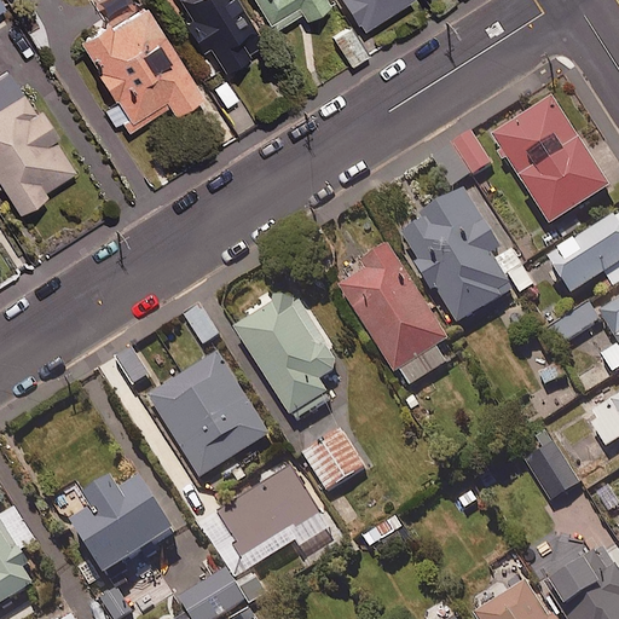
[(171,108),(201,90),(146,0),(144,0),(136,6),(132,0),(99,0),(109,15),(77,33),(116,98),(104,105),(120,132),(168,103),(171,108)]
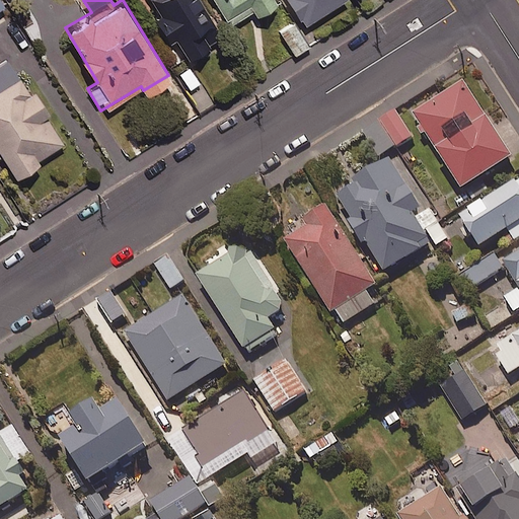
[(224,35),(200,0),(153,0),(162,13),(156,16),(170,36),(174,33),(191,58),(224,35)]
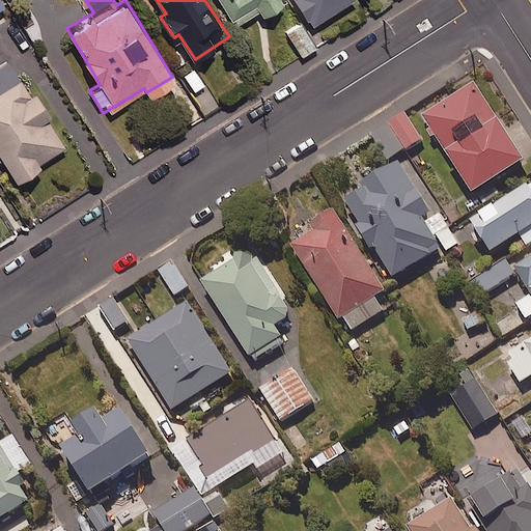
[(260,11),(277,0),(220,0),(234,22),(257,6),(260,11)]
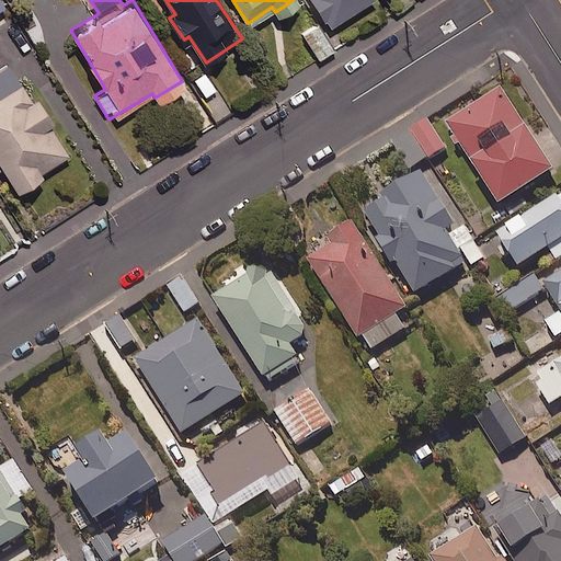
[(313,0),(328,22),(363,0),(313,0)]
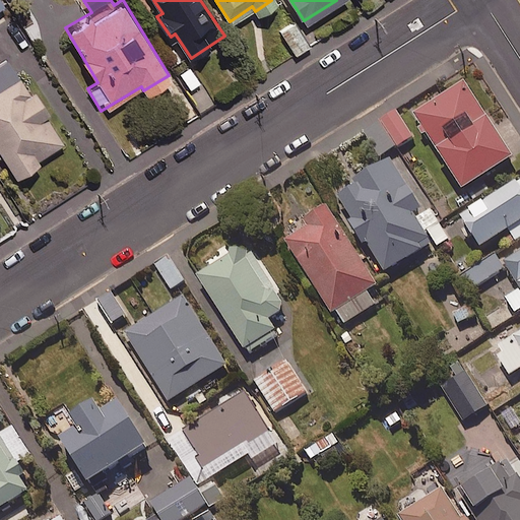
[(291,17),(276,26),(294,53),(308,44),(291,17)]
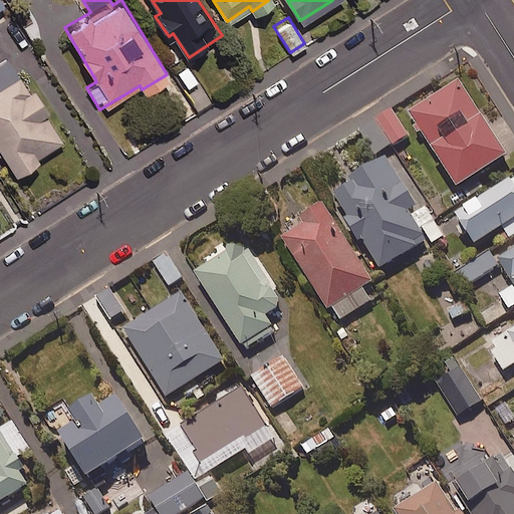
[(27,87),(6,54),(0,57),(0,148),(13,170),(61,139),(42,109),(46,107),(32,84),(27,87)]
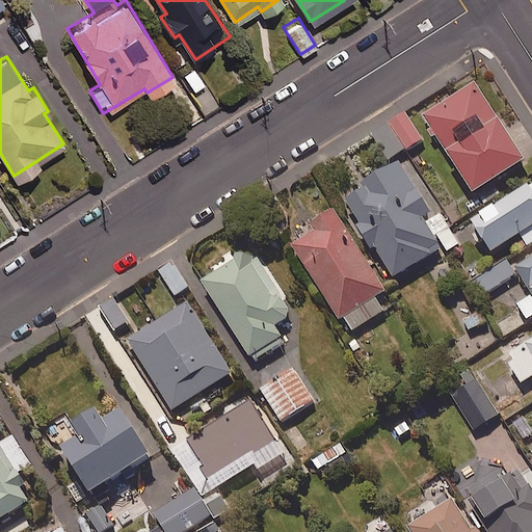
[(525,158),(475,82),(425,114),(475,191),(525,158)]
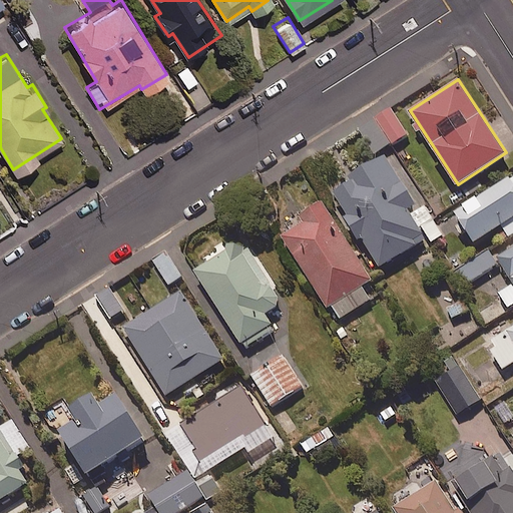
[(407,134),(391,108),(377,117),(393,143),(407,134)]
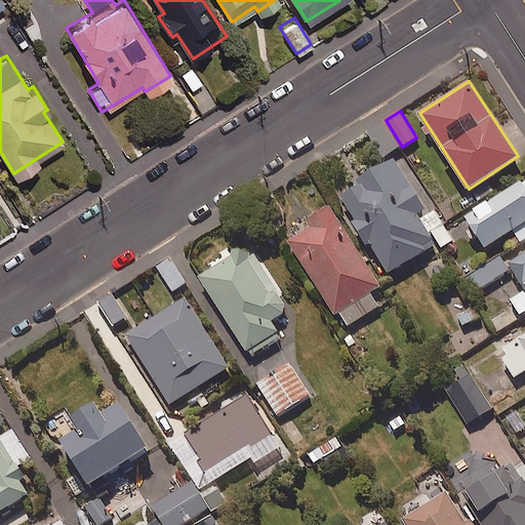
[(340,192),(390,273),(439,242),(443,248),(455,241),(443,220),(438,225),(396,157),(340,192)]
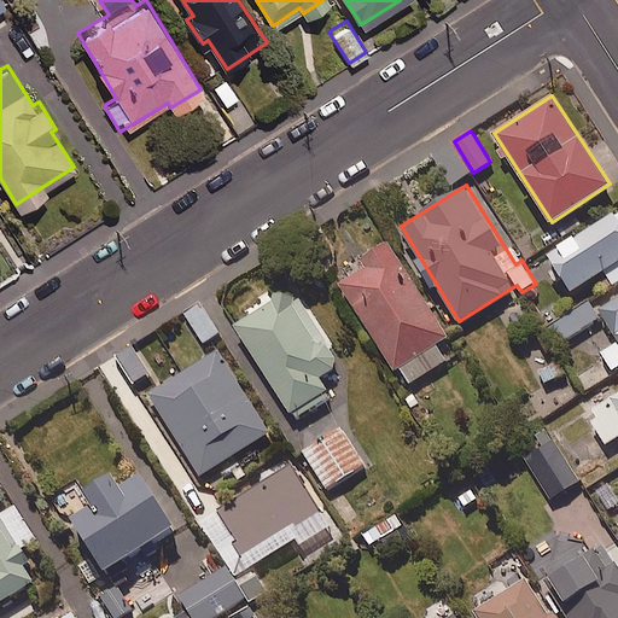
[(617,281),(617,210),(540,258),(563,296),(606,270),(614,284),(617,281)]
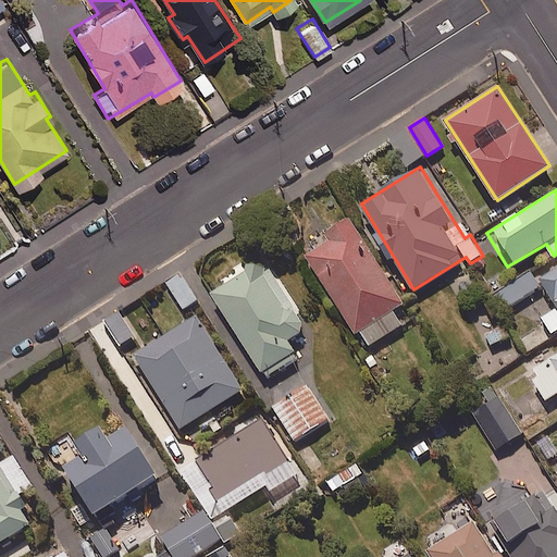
[(405,302),(350,218),(323,235),(329,242),(307,256),(366,348),(404,324),(394,310),(405,302)]
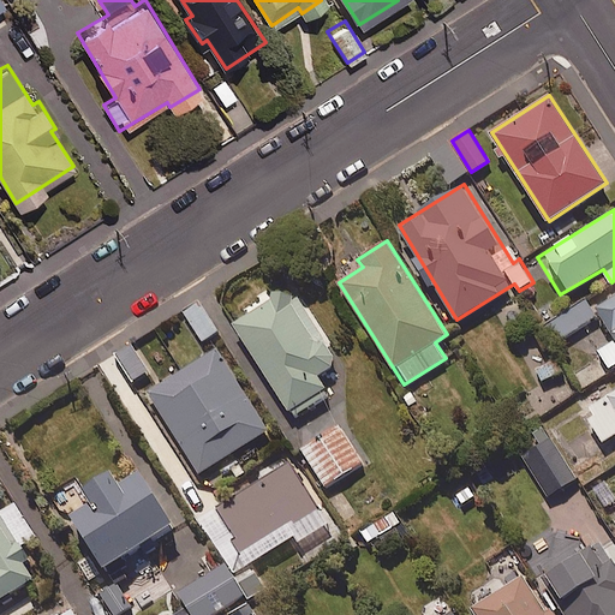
[(340,362),(291,286),(234,323),(296,418),(330,395),(318,375),(340,362)]
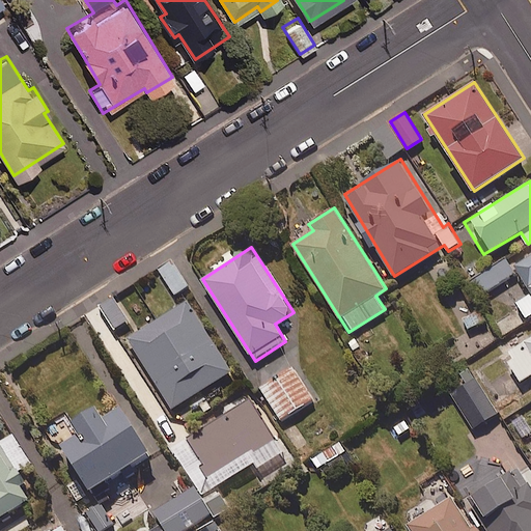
[(530,315),(530,253),(513,263),(530,291),(530,294),(518,303),(527,318),(530,315)]
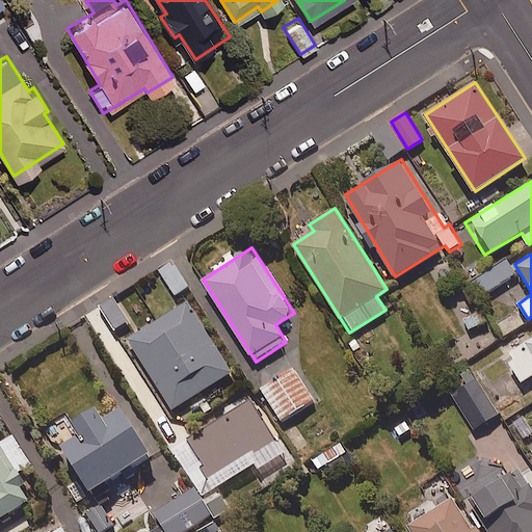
[(173,260),(158,269),(177,298),(190,289),(173,260)]
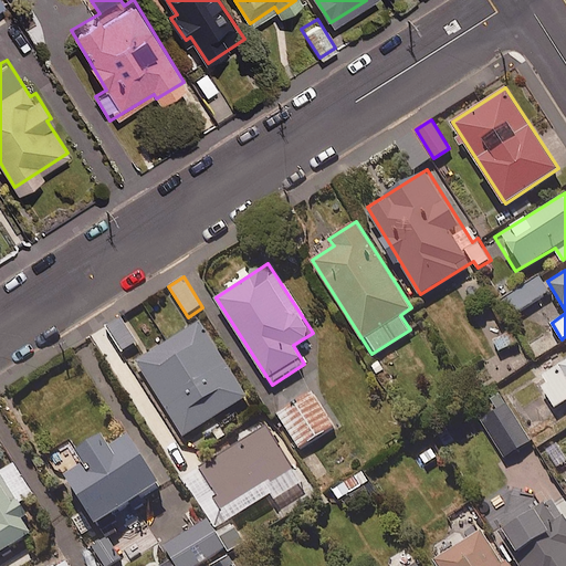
[(551,291),(541,276),(503,302),(513,316),(551,291)]
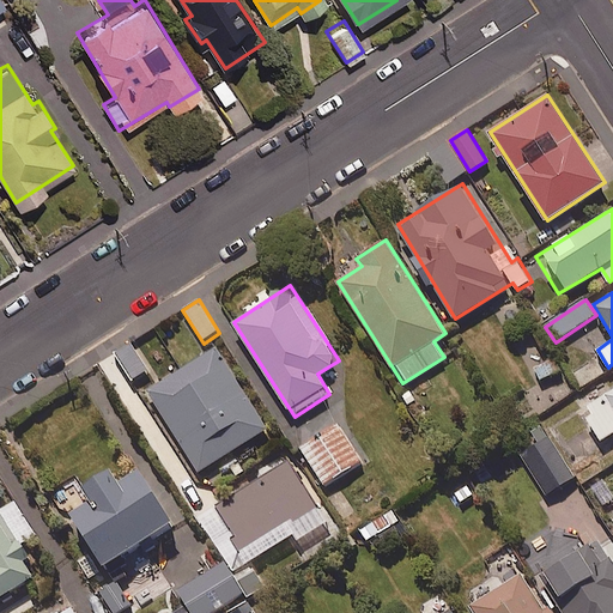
[(150,369),(133,344),(116,354),(133,380),(150,369)]
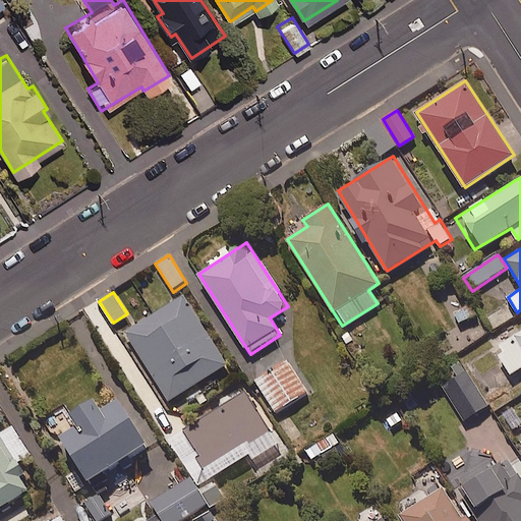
[(169,401),(226,365),(183,296),(126,332),(169,401)]
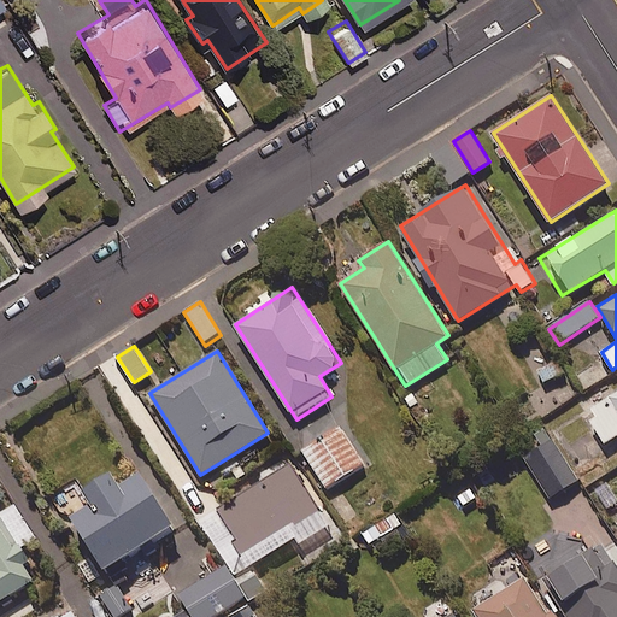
[(616,392),(595,406),(600,413),(591,419),(606,442),(616,435),(616,392)]
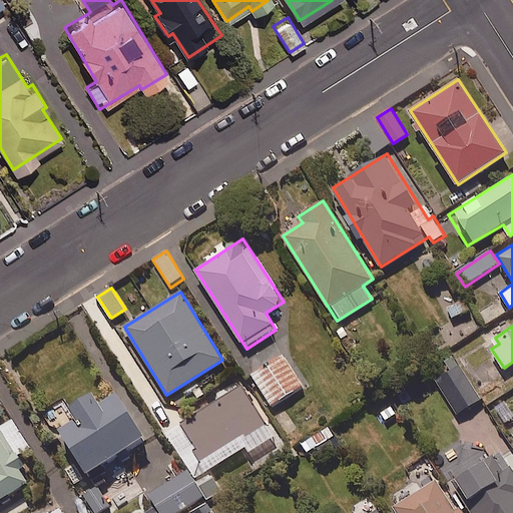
[(304,386),(284,355),(252,374),(272,406),(304,386)]
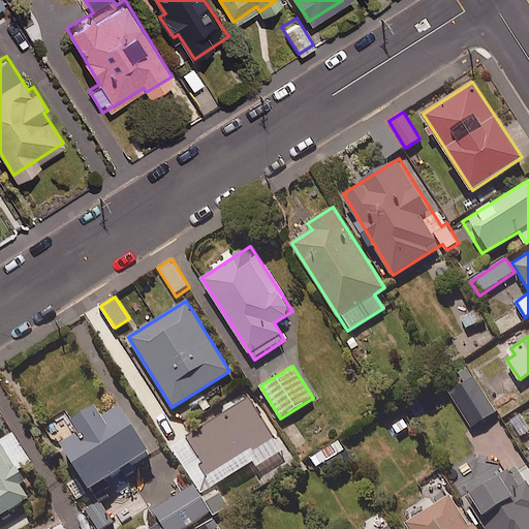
[(496,411),(474,377),(450,393),(472,427),(496,411)]
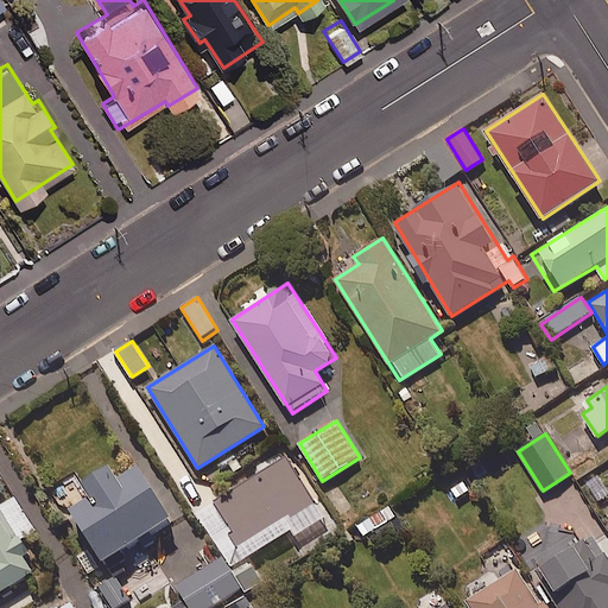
[(289,456),(197,512),(230,567),(292,529),(303,545),(324,532),(318,523),(325,517),(289,456)]
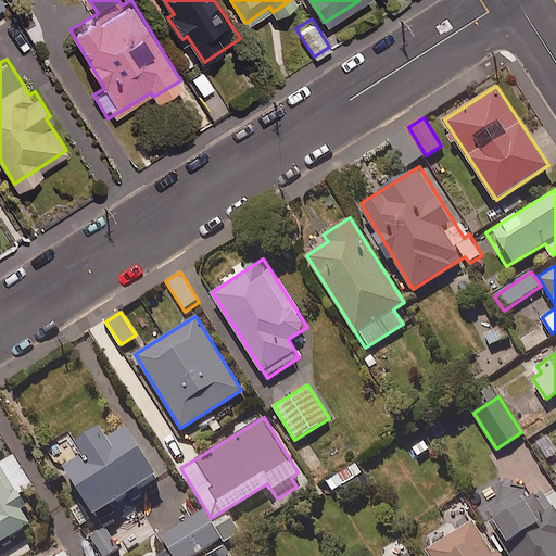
[(160,474),(149,456),(130,425),(110,437),(103,426),(78,441),(86,453),(65,465),(95,513),(160,474)]
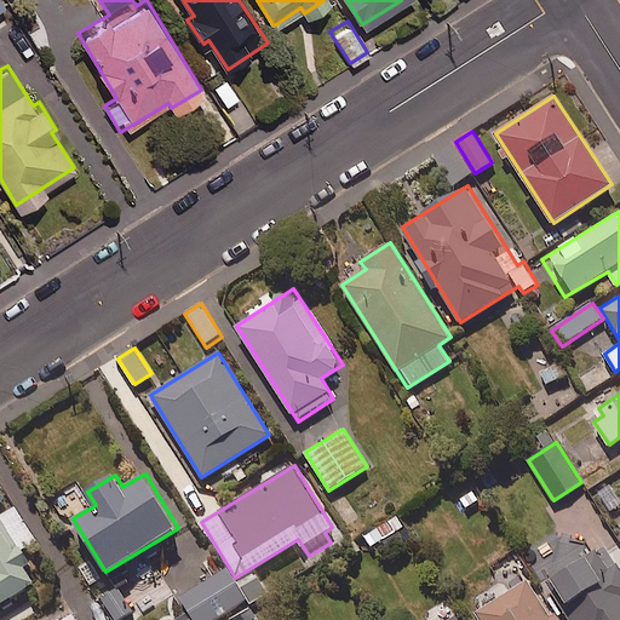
[(0,604),(35,584),(26,567),(29,564),(21,550),(35,541),(13,503),(0,510),(0,604)]
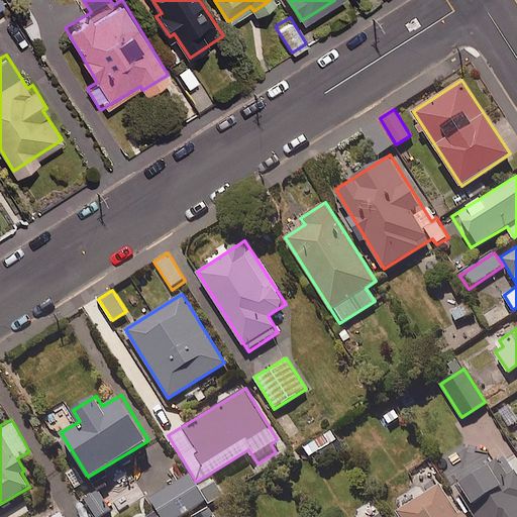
[(337,439),(332,430),(305,447),(310,455),(337,439)]
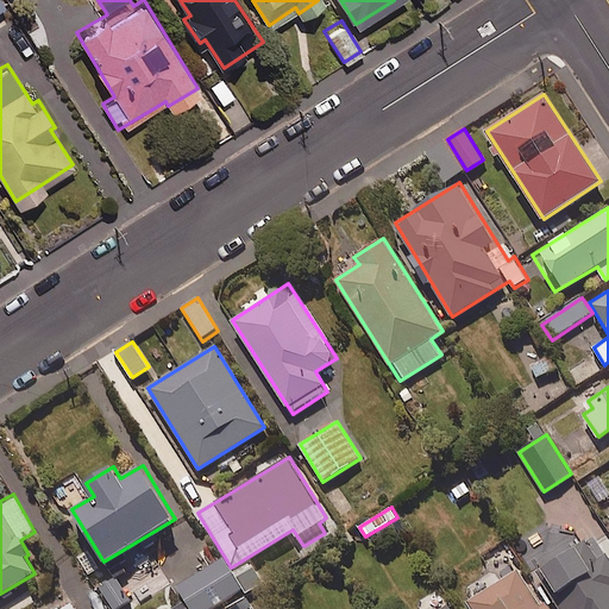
[(608,608),(608,558),(596,537),(583,545),(544,569),(557,590),(552,594),(562,608),(608,608)]
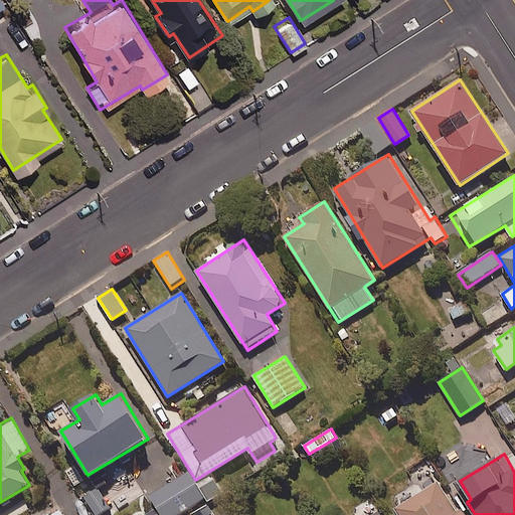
[(198,486),(189,471),(150,496),(161,514),(178,514),(220,489),(212,477),(198,486)]
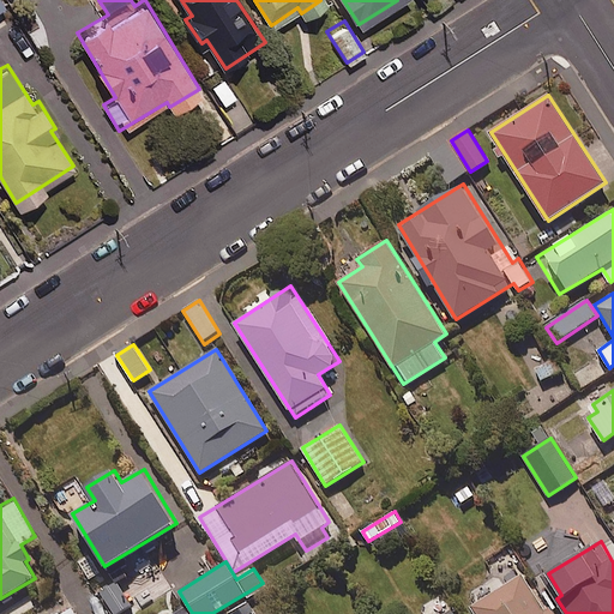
[(549,613),(524,573),(473,607),(476,613),(549,613)]
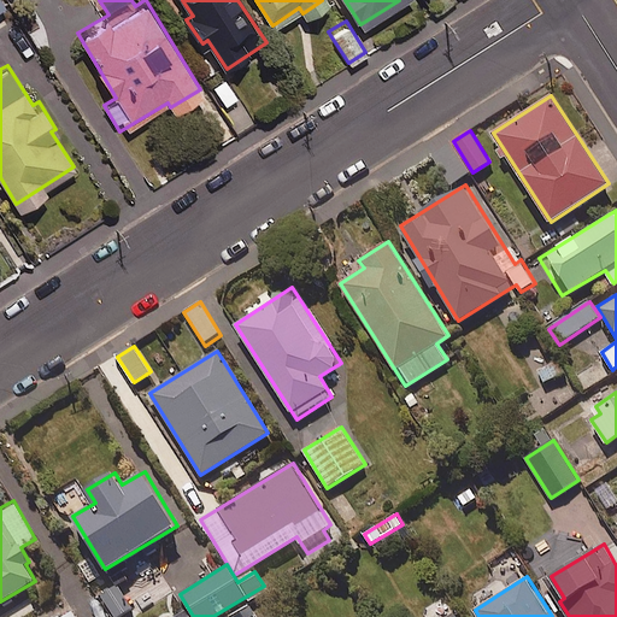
[(116,583),(100,595),(115,616),(123,616),(134,610),(116,583)]
